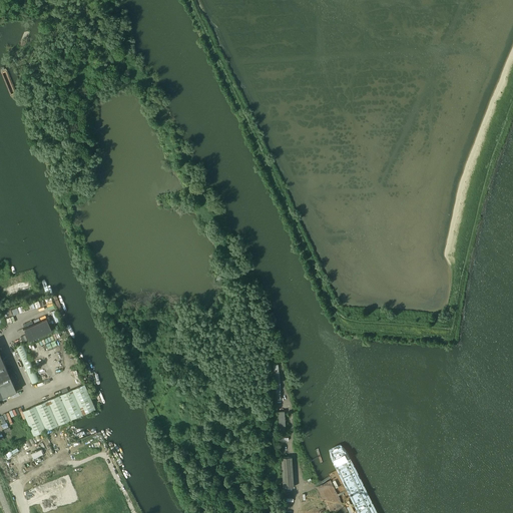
[(52,330),(50,326),(49,324),(48,322),(46,318),(24,328),(29,340),(52,330)]
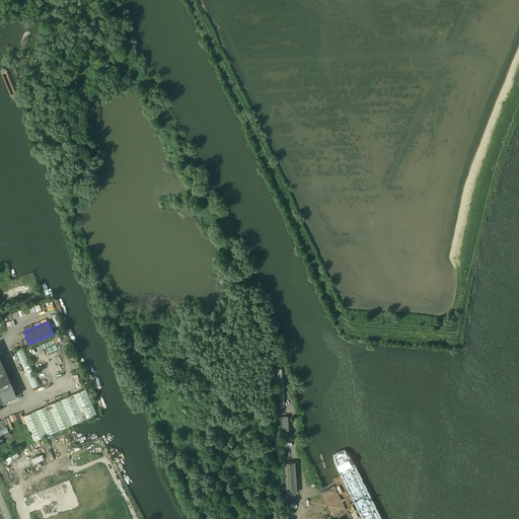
[(23,348),(15,351),(32,387),(40,384),(23,348)]
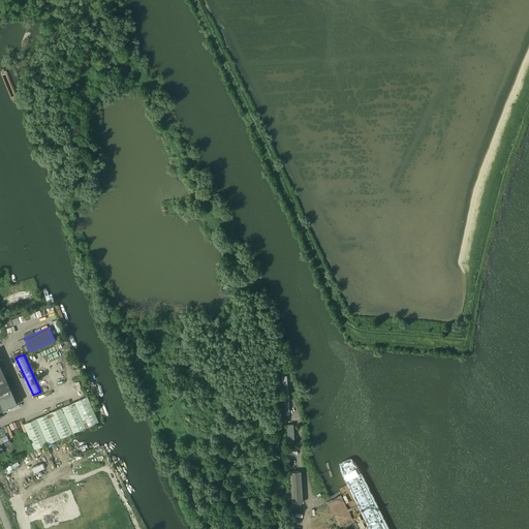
[(0,365),(0,416),(1,416),(0,414),(0,409),(17,403),(9,386),(14,384),(11,379),(7,381),(0,365)]
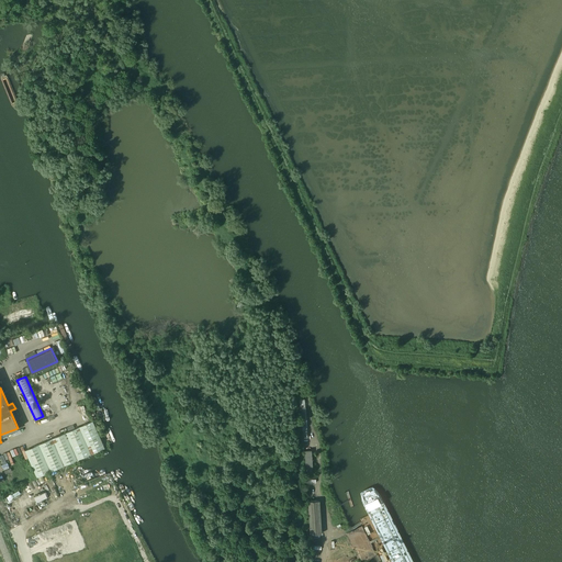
[(104,448),(92,420),(24,450),(36,478),(104,448)]
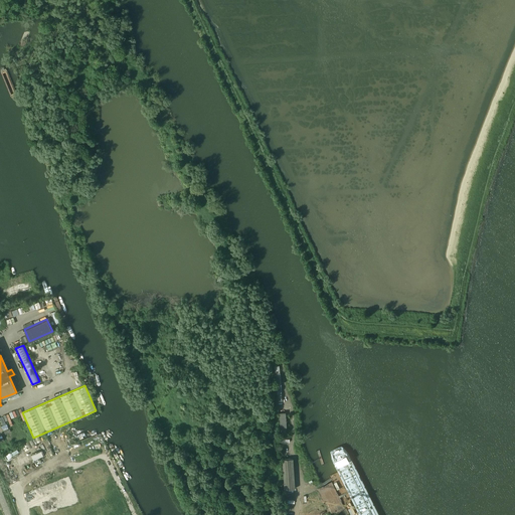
[(285,412),(279,412),(280,434),(287,433),(285,412)]
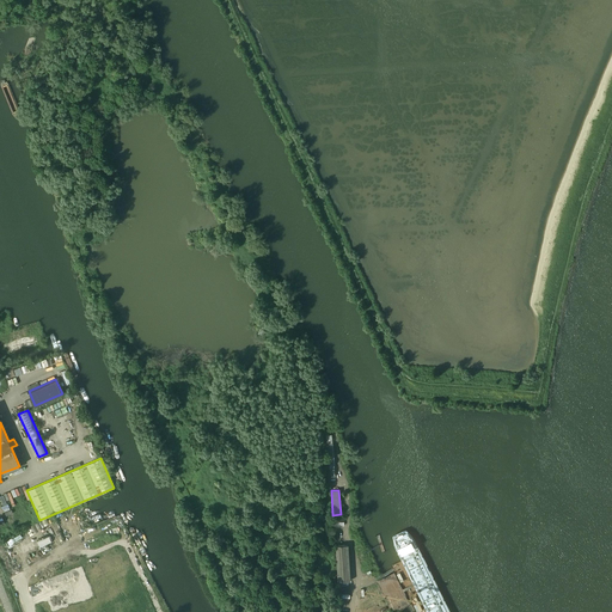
[(348,545),(335,545),(337,582),(350,581),(348,545)]
